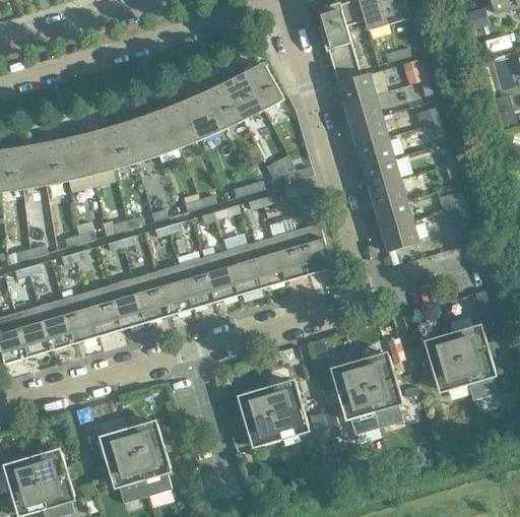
[(366,19),(361,0),(350,0),(341,3),(340,1),(324,5),(325,7),(318,10),(322,24),(320,24),(322,33),(347,24),(365,19),(366,19)]
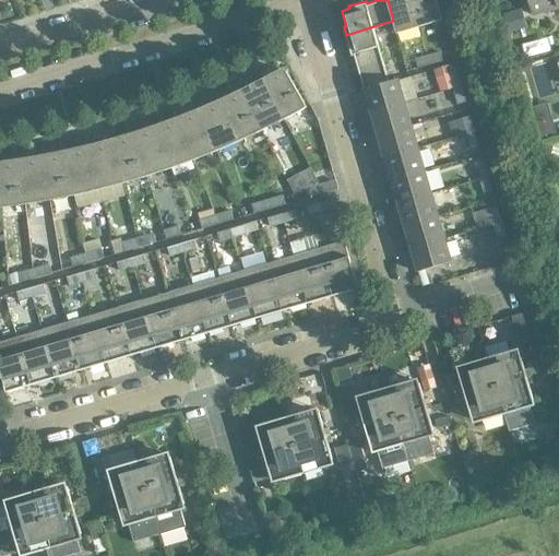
[(393,21),(392,21),(395,32),(419,25),(412,0),(388,0),(393,21)]
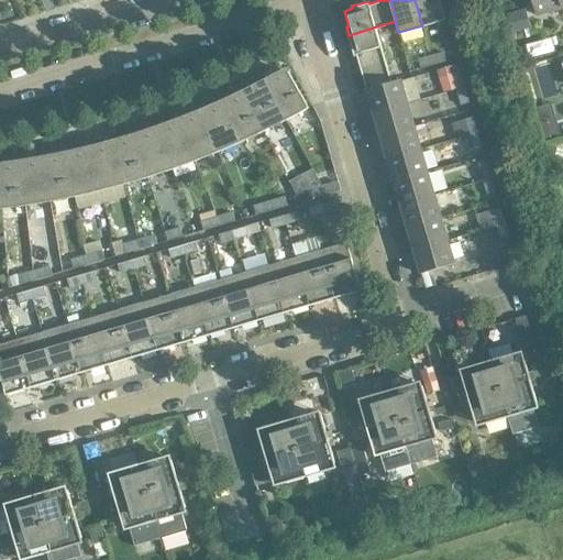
[(415,0),(422,25),(445,18),(440,0),(415,0)]
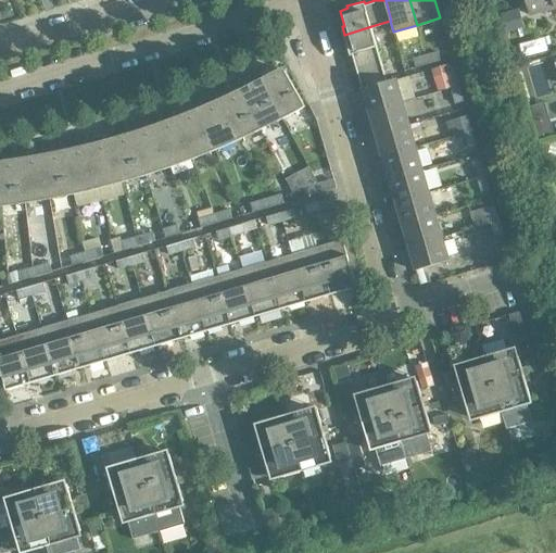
[(526,0),(530,13),(555,4),(555,0),(526,0)]
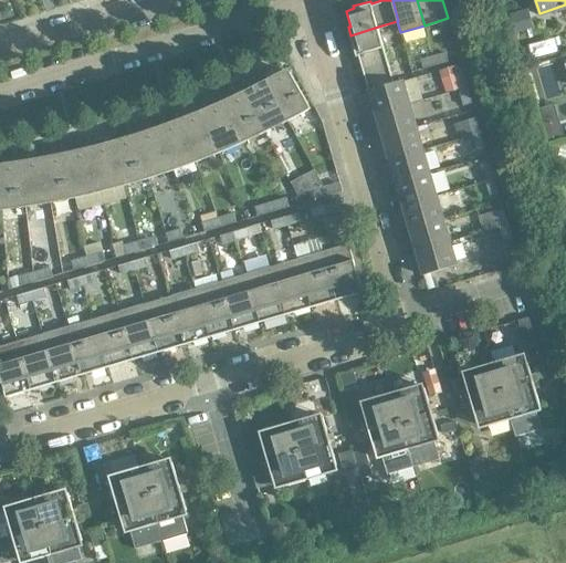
[(527,7),(512,12),(517,30),(533,24),(527,7)]
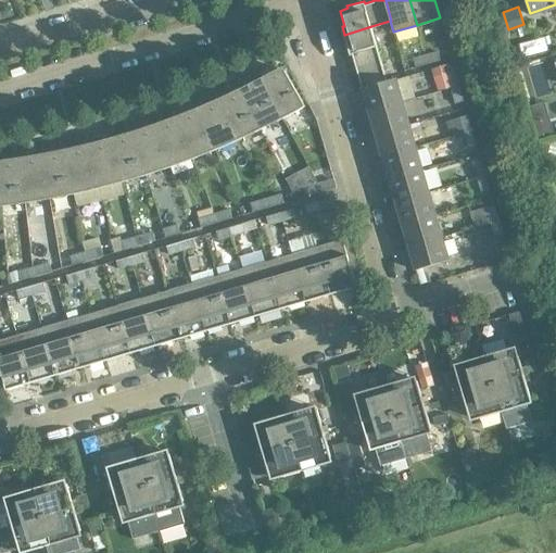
[(387,80),(387,79),(371,26),(344,35),(350,54),(352,53),(362,88),(387,80)]
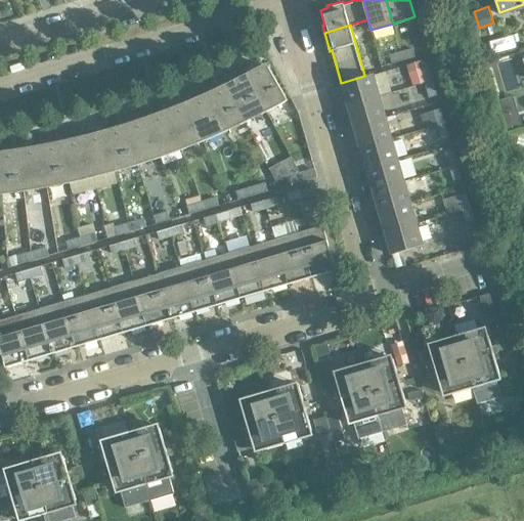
[(403,58),(415,55),(412,47),(401,50),(403,58)]
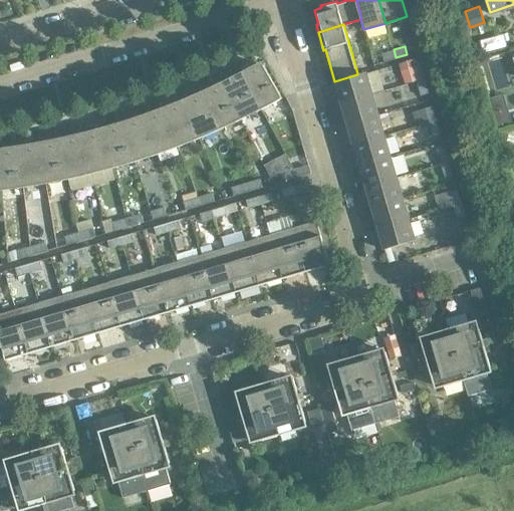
[(383,60),(396,57),(394,49),(381,53),(383,60)]
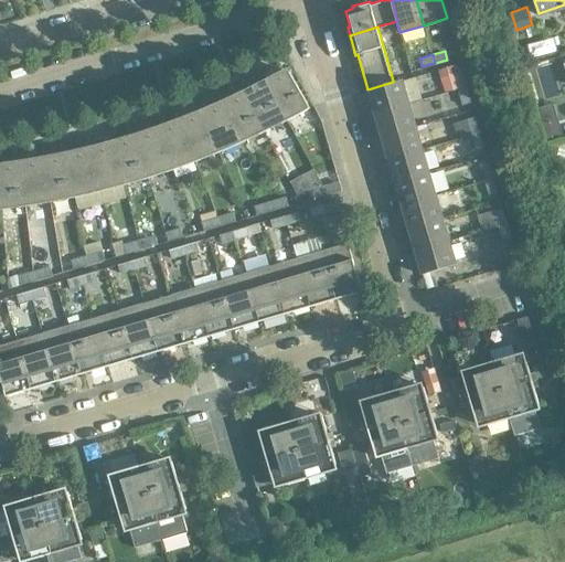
[(435,74),(438,89),(452,86),(447,61),(418,67),(420,77),(435,74)]
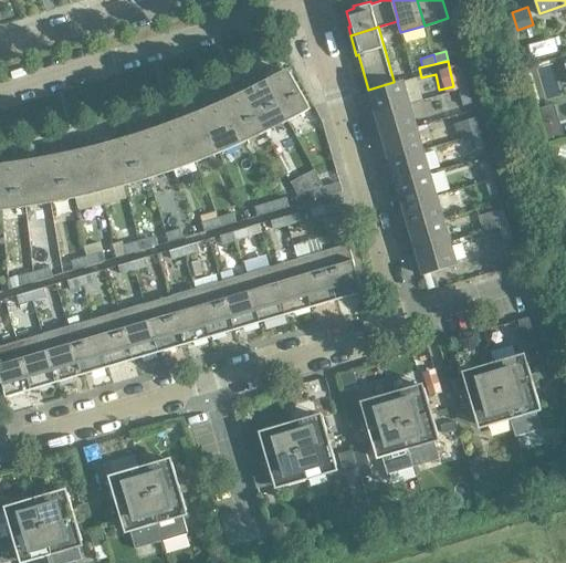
[(454,71),(459,87),(468,85),(463,69),(454,71)]
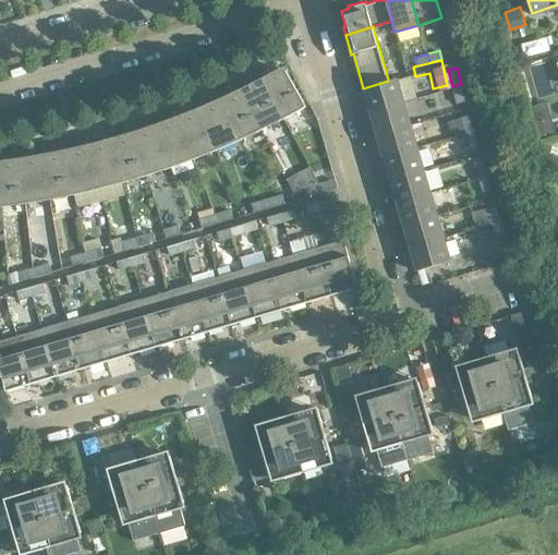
[(264,81),(283,117),(305,105),(286,69),(264,81)]
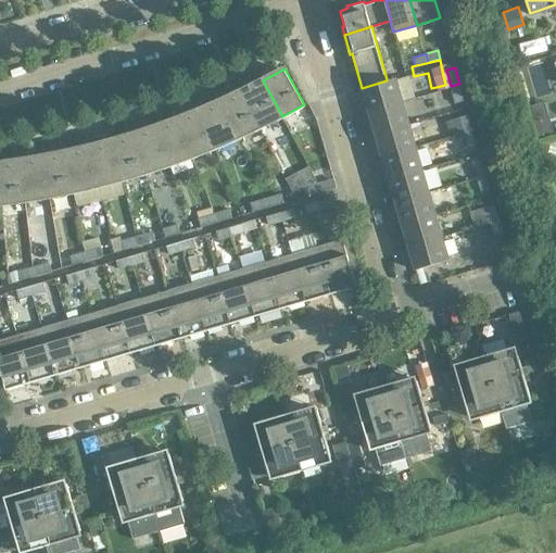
[(387,80),(362,88),(368,110),(403,100),(395,77),(387,79),(387,80)]
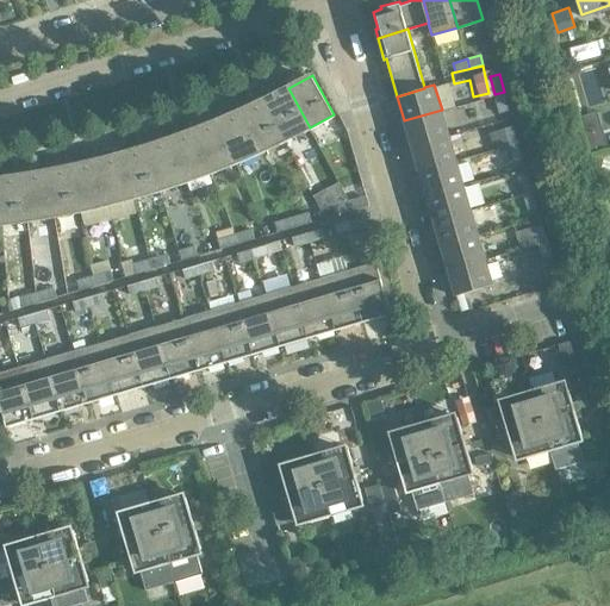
[(286,141),(310,127),(288,88),(266,99),(286,141)]
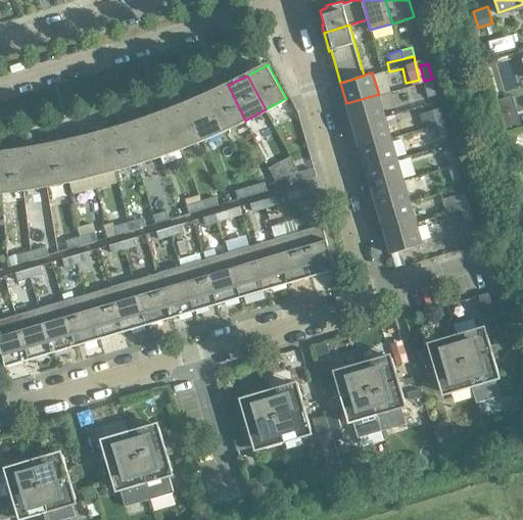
[(424,81),(428,95),(436,93),(432,79),(424,81)]
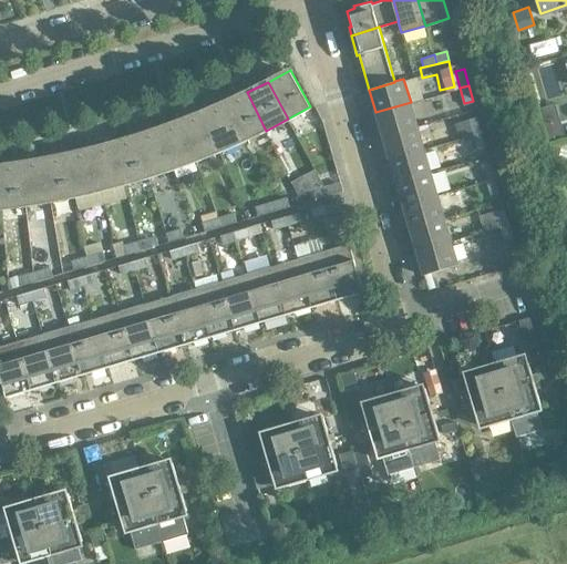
[(243,141),(266,131),(247,92),(225,103),(234,122),(243,141)]
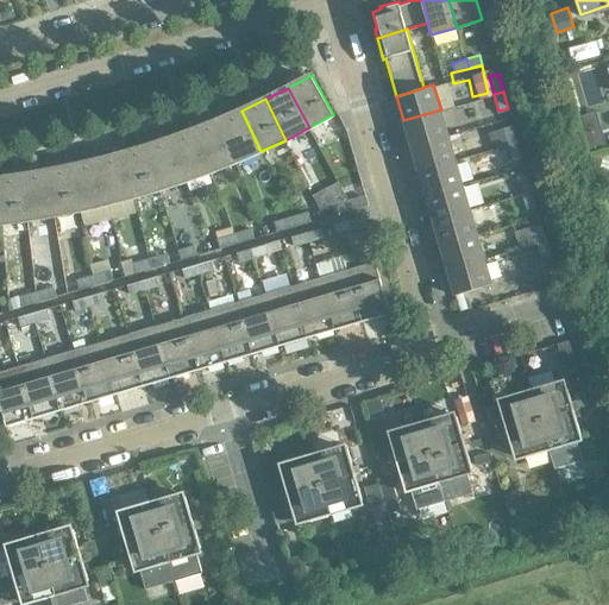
[(596,108),(577,114),(582,131),(588,151),(607,146),(596,108)]
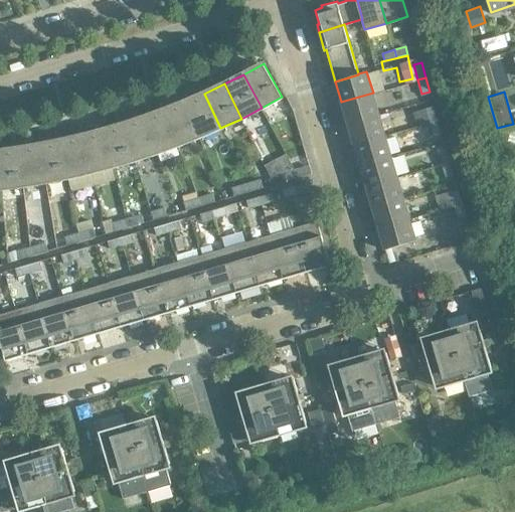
[(373,93),(341,102),(347,123),(379,114),(373,93)]
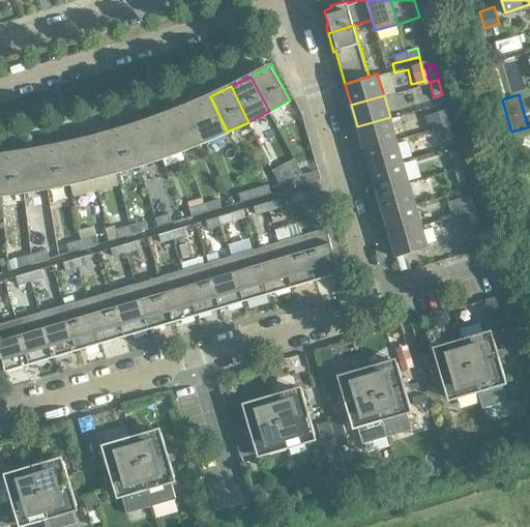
[(227,132),(218,114),(210,96),(189,105),(205,141),(227,132)]
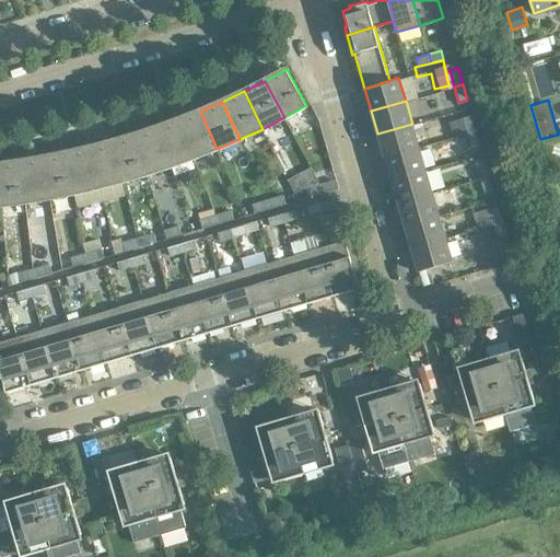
[(178,119),(179,120),(194,159),(217,149),(200,111),(178,119)]
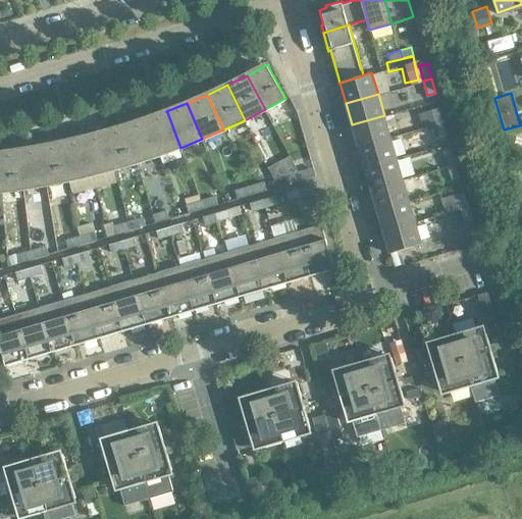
[(431,108),(435,122),(444,120),(439,106),(431,108)]
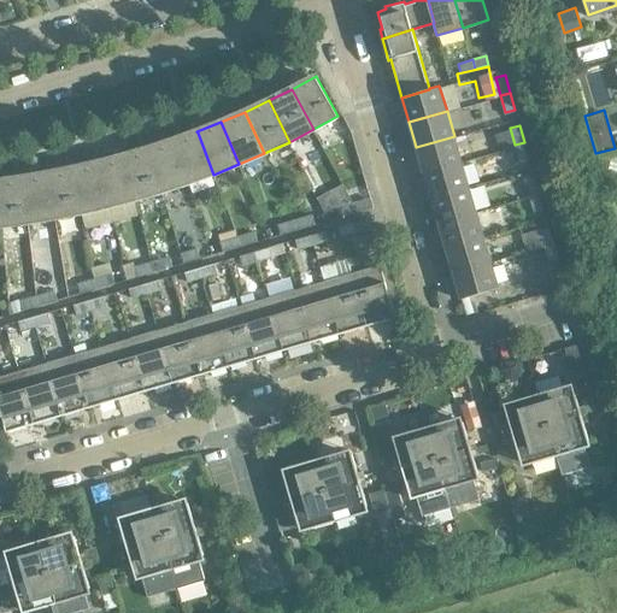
[(187,184),(213,175),(198,133),(197,131),(172,141),(187,184)]
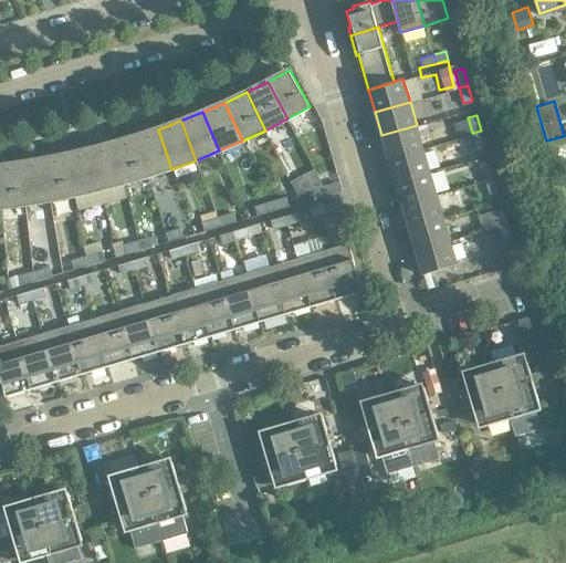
[(417,125),(381,135),(389,158),(423,147),(417,125)]
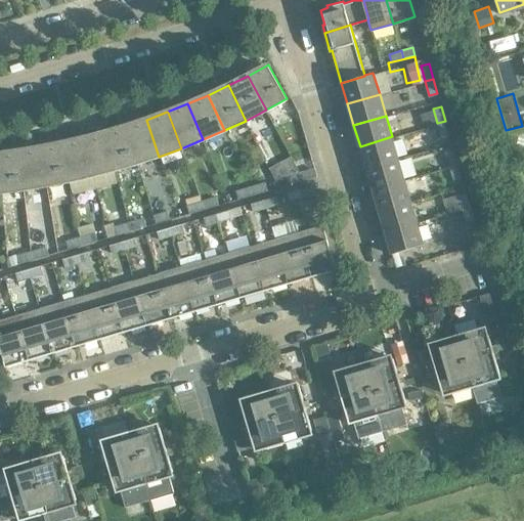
[(126,126),(137,164),(159,157),(146,120),(126,126)]
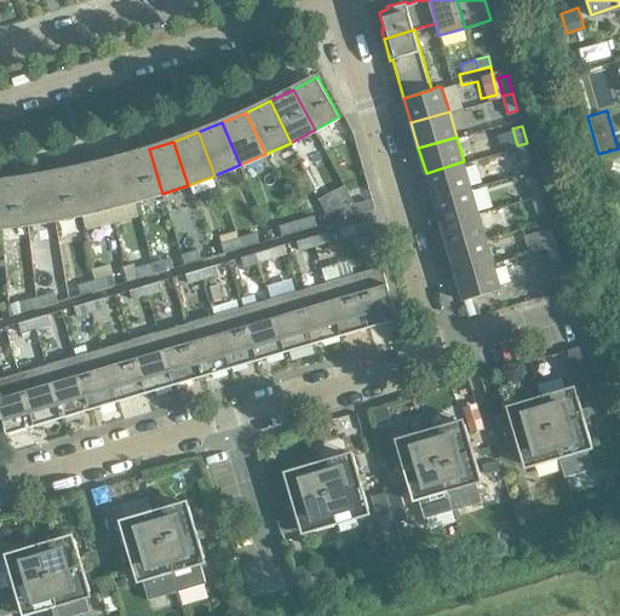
[(517,145),(522,163),(532,161),(527,143),(517,145)]
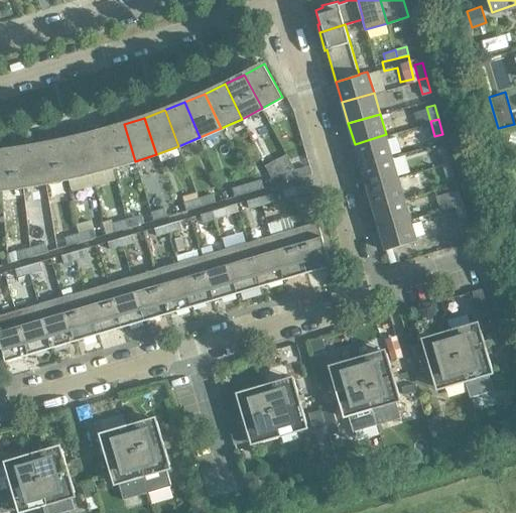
[(113,167),(135,161),(124,124),(103,130),(113,167)]
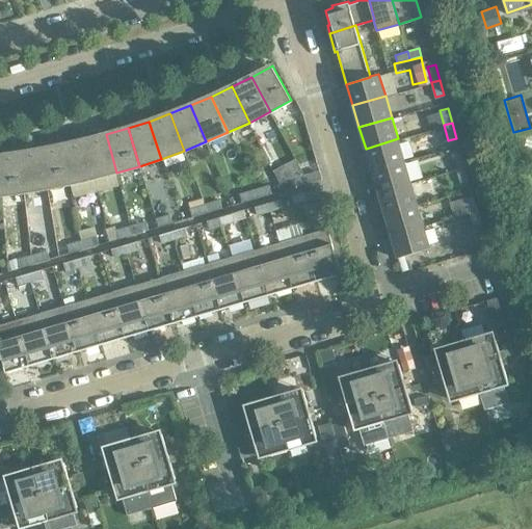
[(106,134),(84,140),(94,179),(116,173),(106,134)]
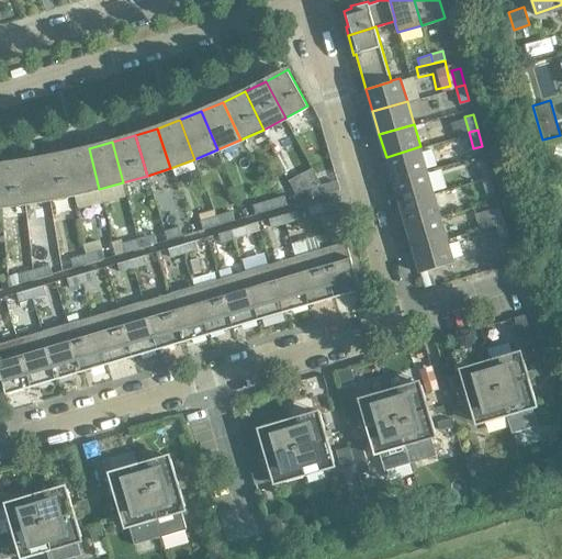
[(420,146),(386,157),(393,180),(427,169),(420,146)]
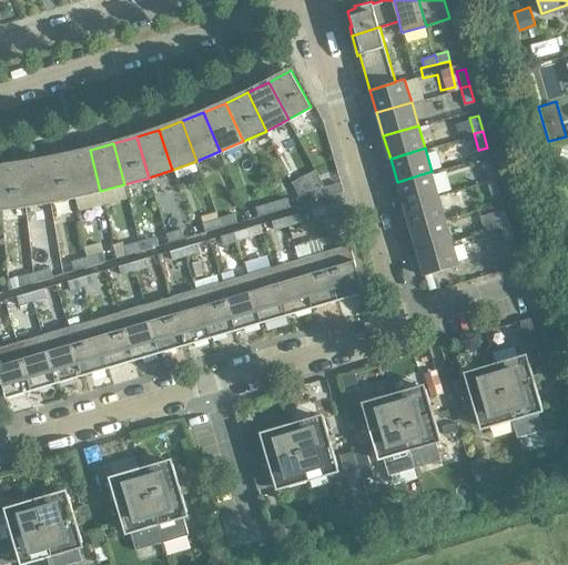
[(75,197),(100,191),(90,150),(67,155),(75,197)]
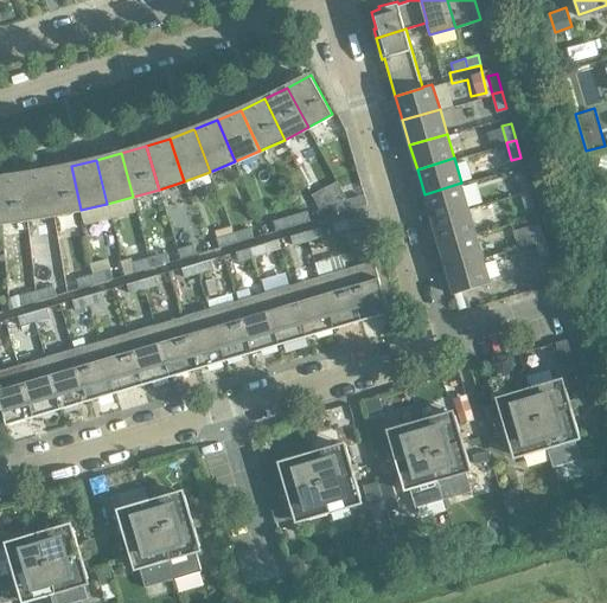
[(53,215),(81,210),(71,166),(46,171),(53,215)]
